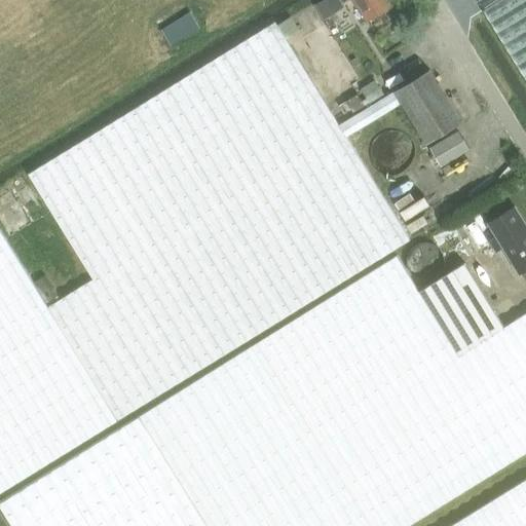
[(324,19),(342,6),(338,0),(323,0),(315,5),(324,19)]
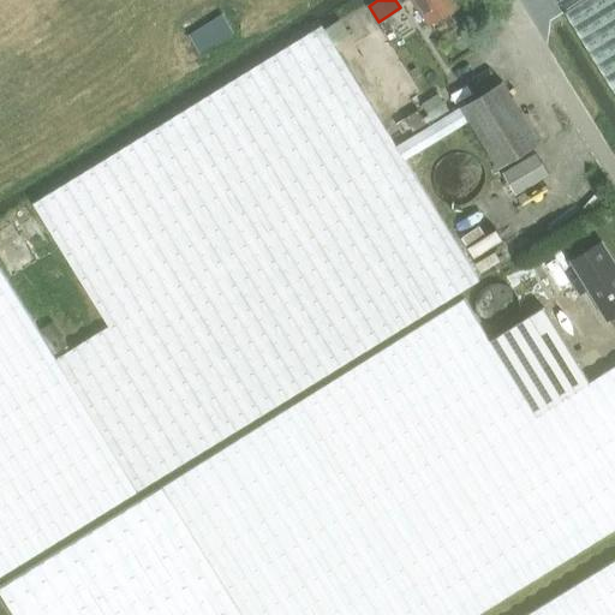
[(413,0),(430,25),(461,5),(458,0),(401,0),(402,0),(401,0),(413,0)]
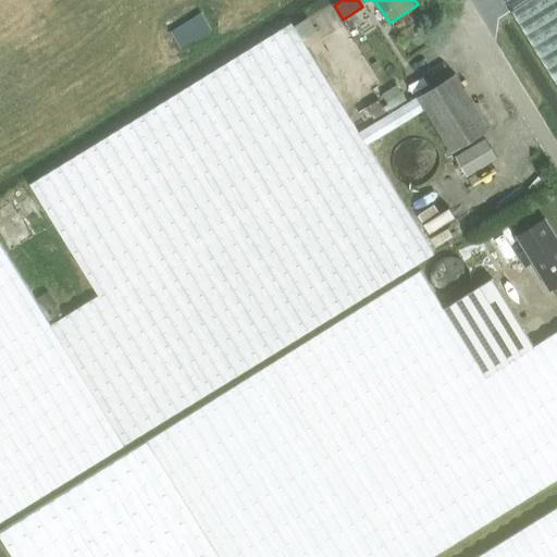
[(556,0),(531,0),(512,12),(556,84),(556,0)]
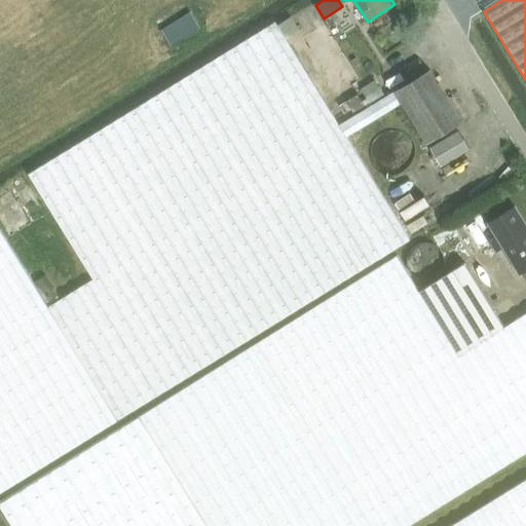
[(190,12),(161,31),(172,46),(200,28),(190,12)]
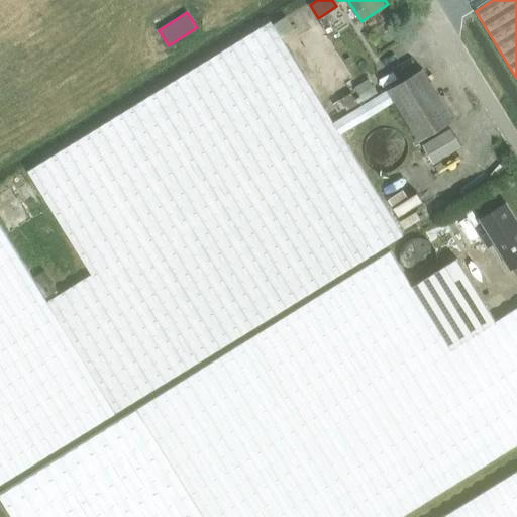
[(396,101),(389,90),(334,122),(271,21),(28,171),(92,274),(48,301),(46,297),(33,277),(0,224),(0,485),(127,406),(404,236),(341,134),(396,101)]
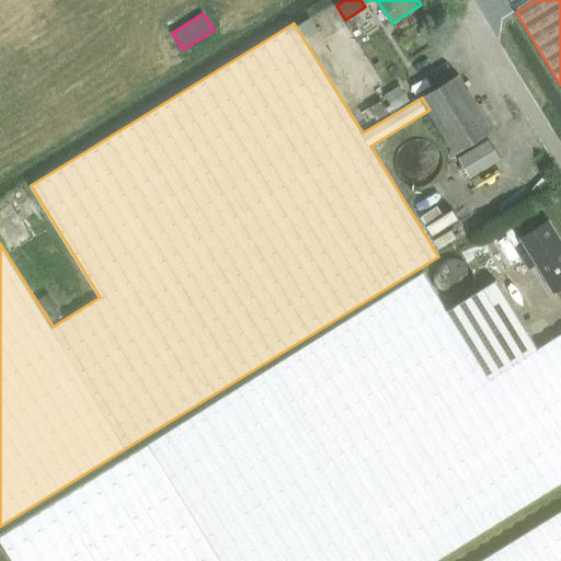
[(422,96),(422,98),(430,110),(456,152),(492,130),(458,75),(422,96)]
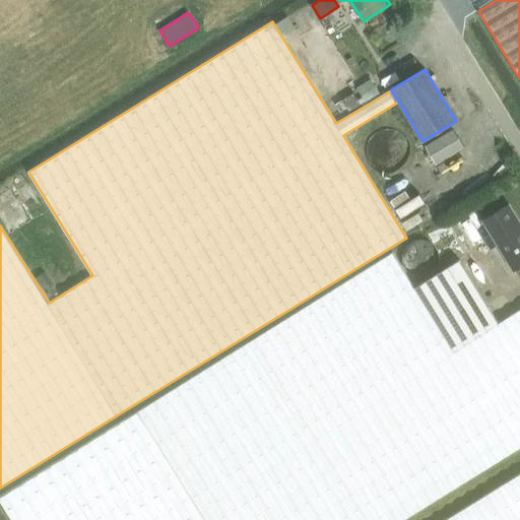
[(371,80),(358,88),(366,102),(379,93),(371,80)]
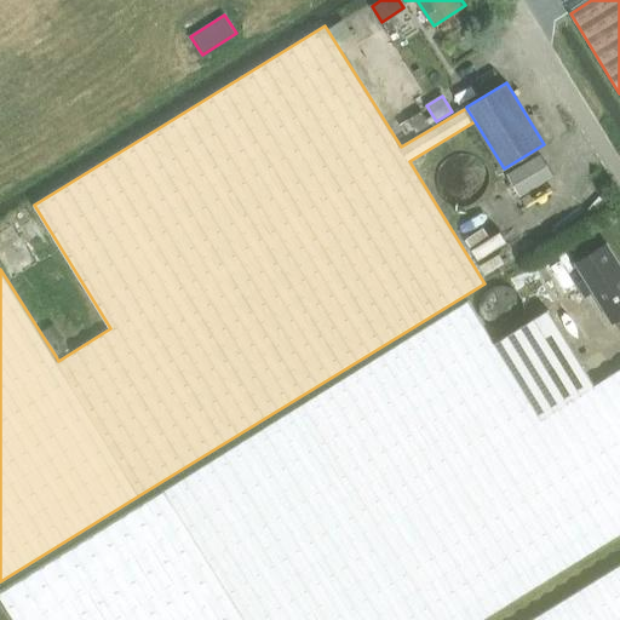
[(408,119),(401,125),(407,135),(414,128),(418,133),(430,125),(420,110),(408,119)]
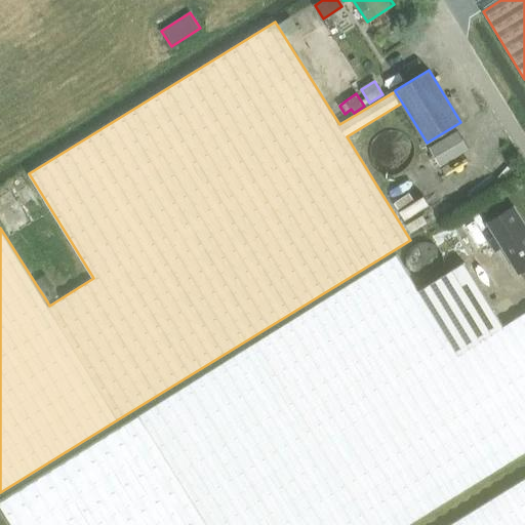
[(411,160),(412,155),(410,146),(408,142),(405,138),(398,132),(394,131),(389,130),(384,131),(378,132),(371,137),(366,145),(364,150),(364,155),(365,162),(367,167),(369,170),(373,173),(377,176),(386,178),(391,178),(396,177),(398,176),(403,172),(406,170),(409,164),(411,160)]
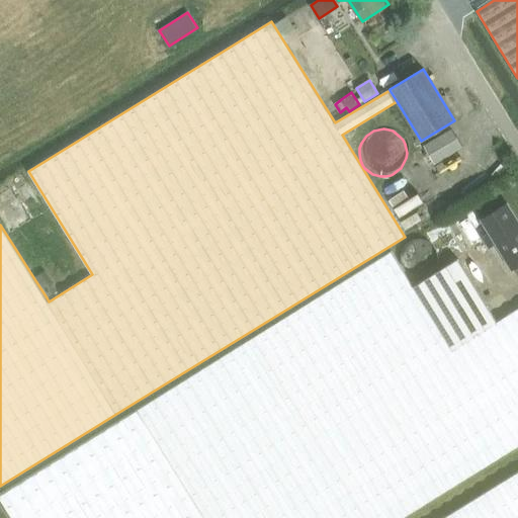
[(452,128),(424,146),(434,164),(463,147),(452,128)]
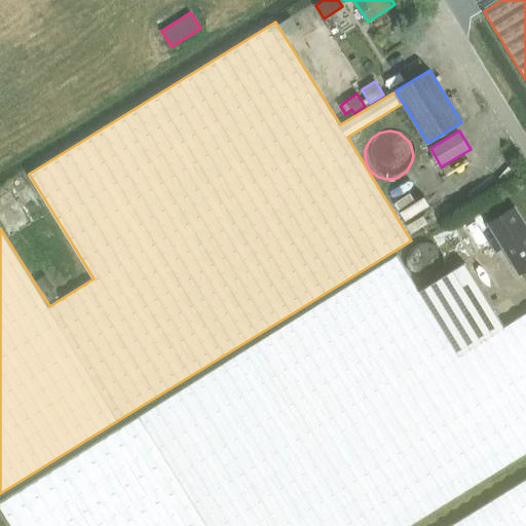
[(525,226),(515,207),(489,222),(497,235),(504,247),(520,272),(525,268),(525,226)]
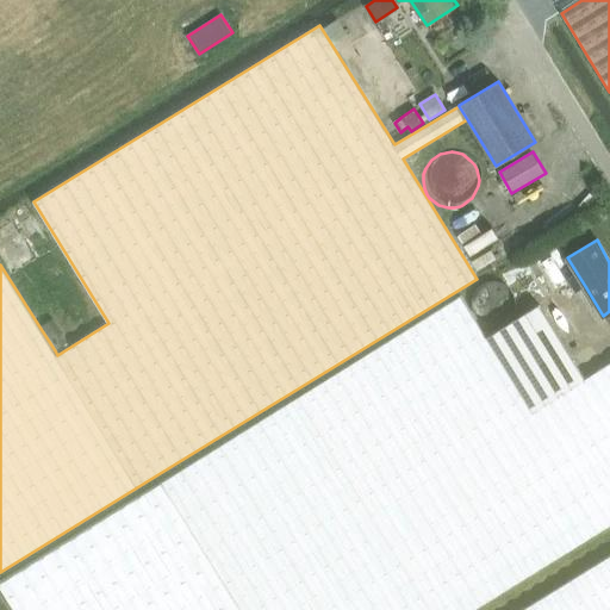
[(16,571),(0,580),(0,582),(17,609),(473,609),(609,526),(609,362),(584,379),(535,410),(531,412),(460,296),(143,495),(16,571)]
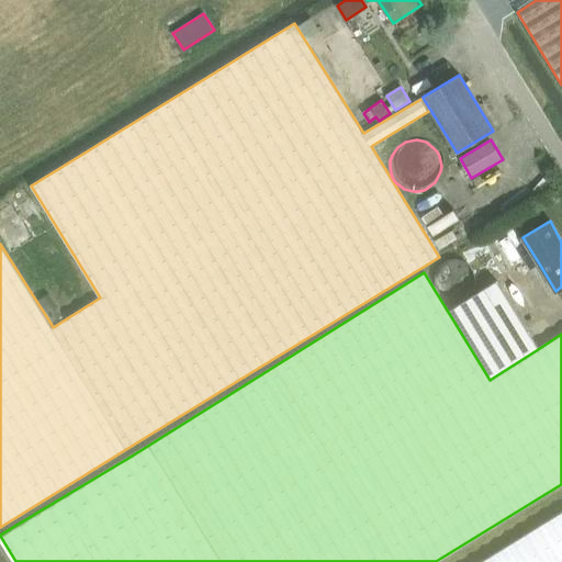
[(493,378),(538,349),(495,281),(450,310),(493,378)]
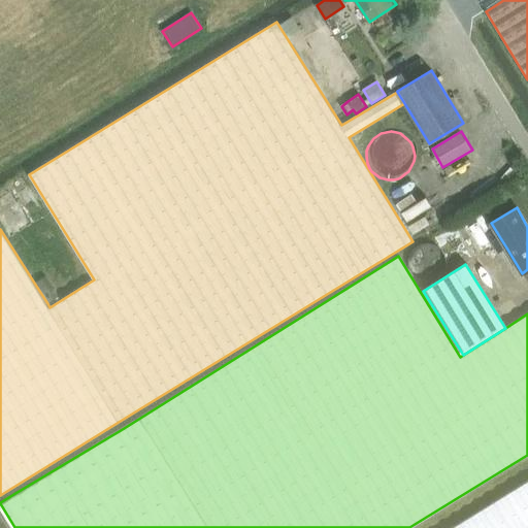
[(45,276),(34,283),(47,303),(58,296),(45,276)]
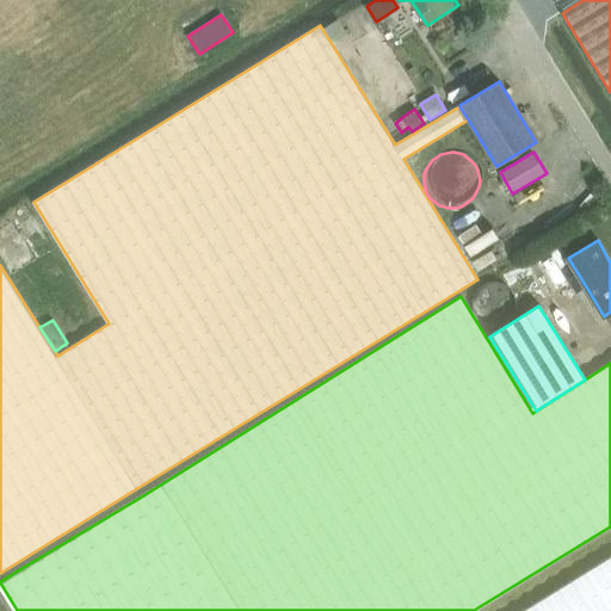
[(610,610),(610,555),(520,610),(610,610)]
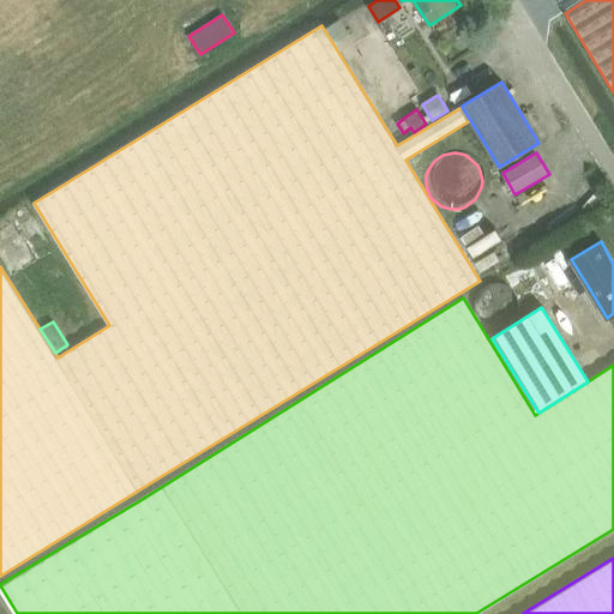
All buildings are outlined.
